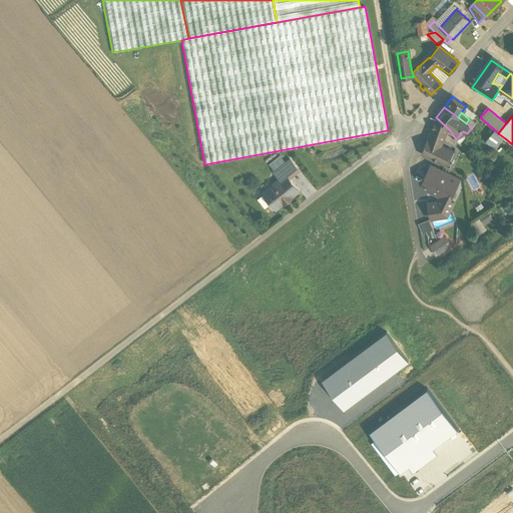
[(450,130),(436,117),(422,154),(445,165),(451,151),(440,146),(443,139),(454,144),(458,141),(456,139),(450,130)]
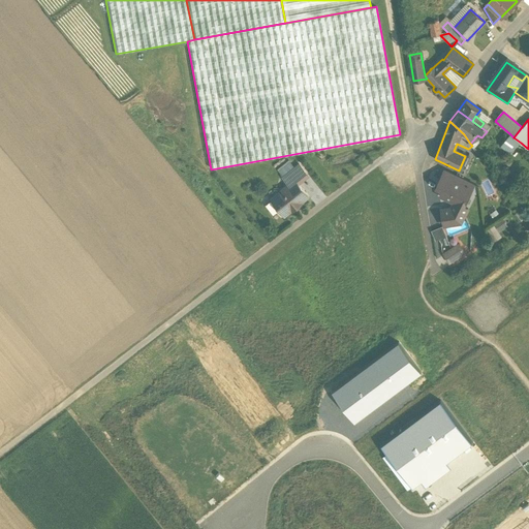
[(514,137),(510,134),(501,146),(511,155),(521,143),(514,137)]
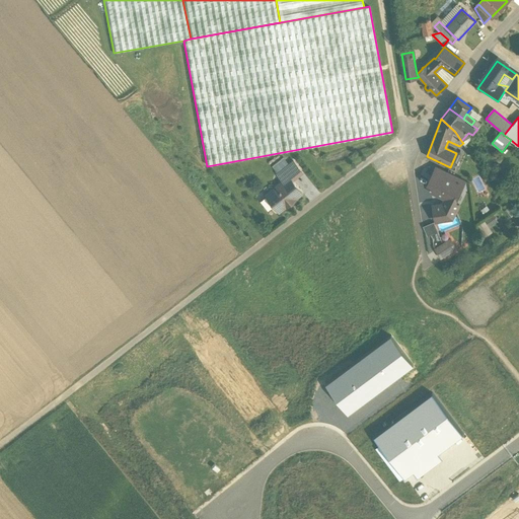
[(456,153),(450,167),(455,169),(461,155),(456,153)]
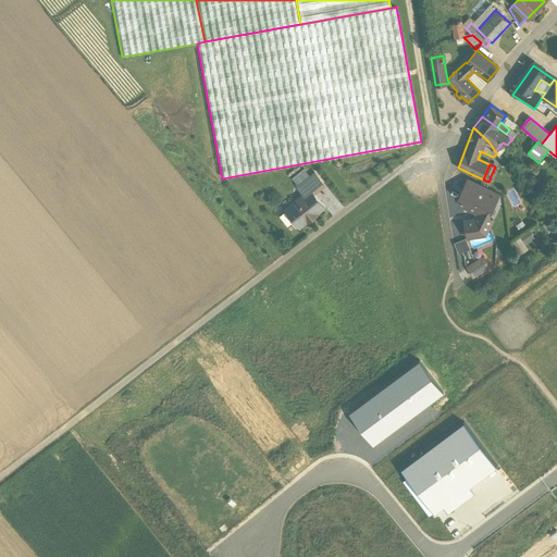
[(324,185),(314,173),(297,187),(304,195),(310,189),(313,194),(324,185)]
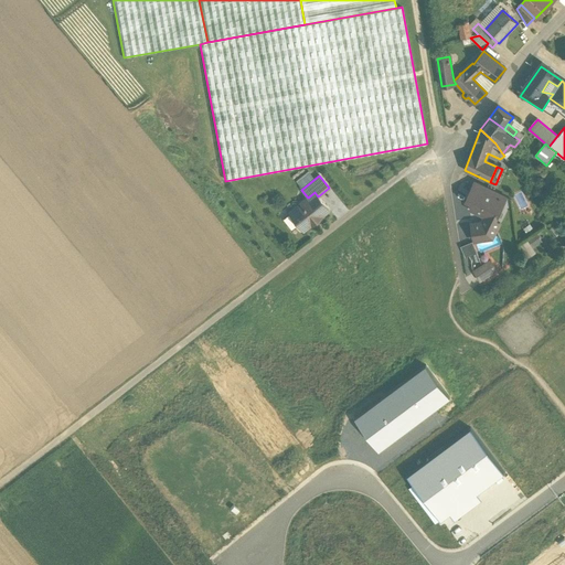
[(500,194),(476,182),(472,189),(483,194),(484,193),(497,200),(500,194)]
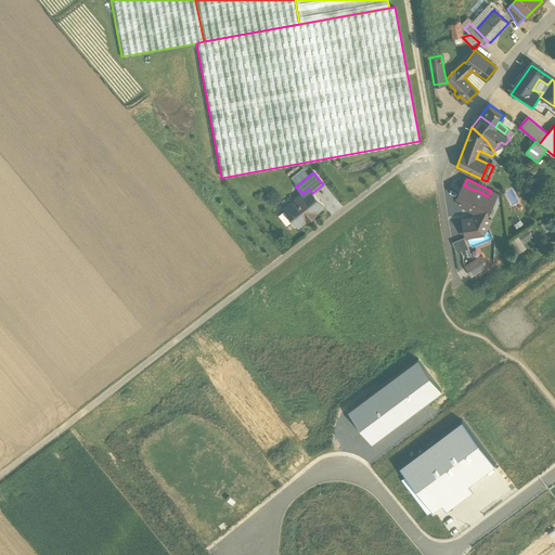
[(488,196),(476,190),(475,191),(464,185),(460,194),(466,197),(463,205),(477,213),(486,216),(490,207),(485,204),(488,196)]
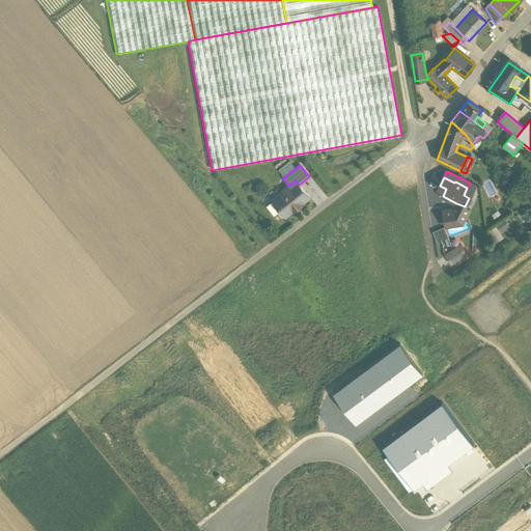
[(289,186),(271,200),(272,201),(280,211),(285,217),(292,212),(303,204),(302,203),(309,198),(299,185),(296,180),(289,186)]
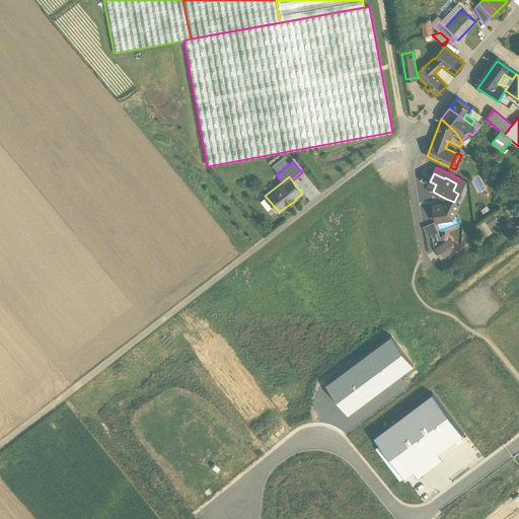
[(456,183),(453,191),(458,194),(464,180),(459,178),(456,183)]
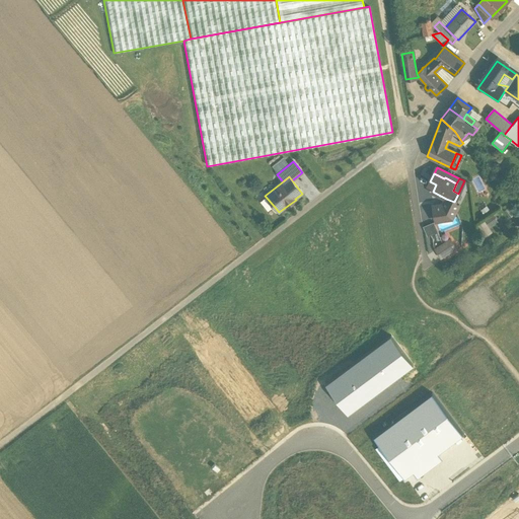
[(266,197),(260,202),(268,211),(274,206),(266,197)]
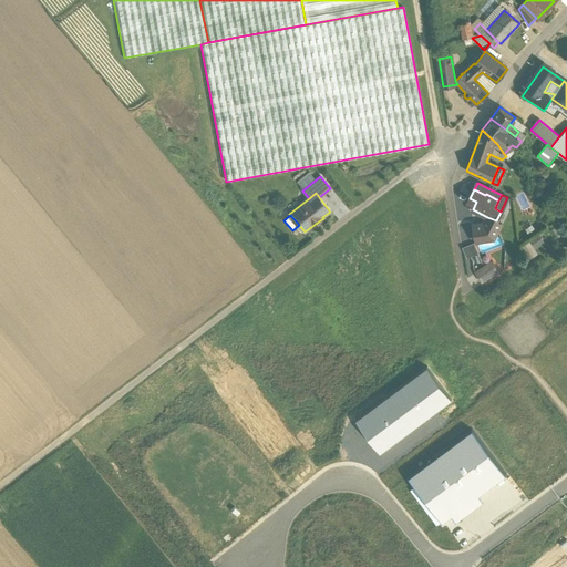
[(494,239),(502,224),(496,220),(487,217),(484,223),(473,225),(476,241),(494,239)]
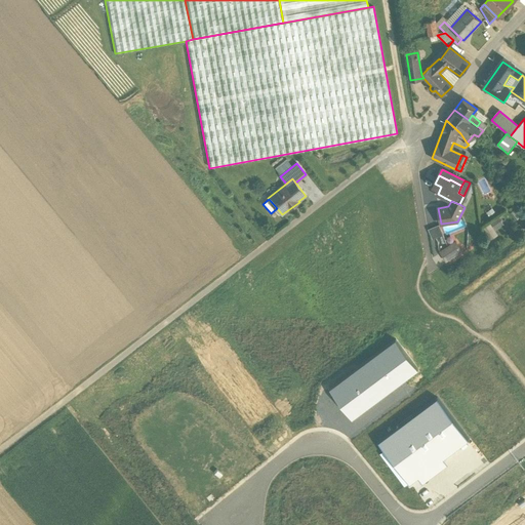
[(514,210),(510,213),(516,220),(520,217),(514,210)]
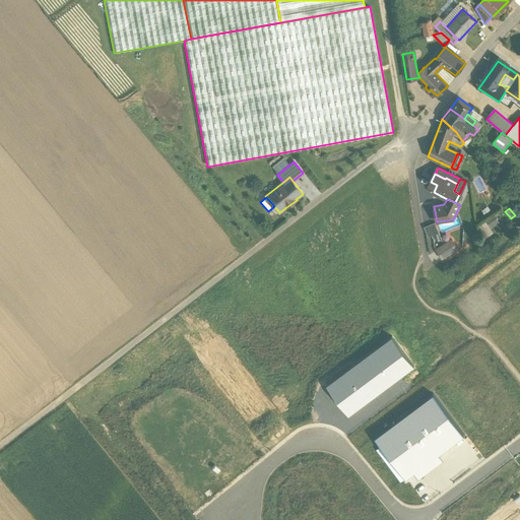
[(494,215),(486,220),(490,226),(498,221),(494,215)]
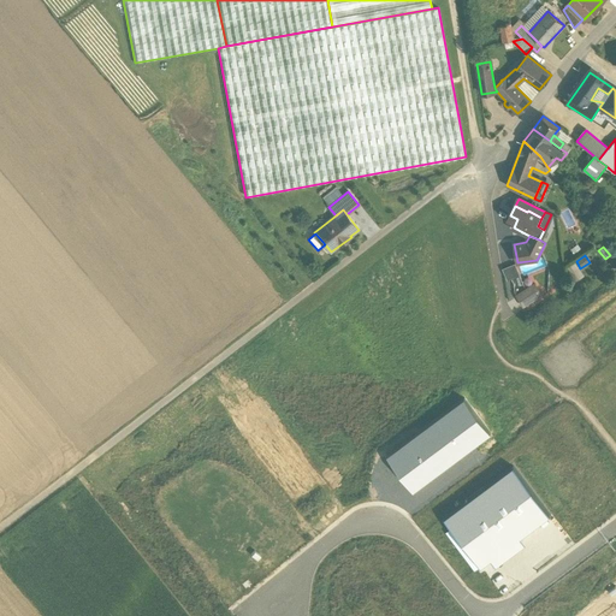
[(582,277),(573,262),(567,266),(576,280),(582,277)]
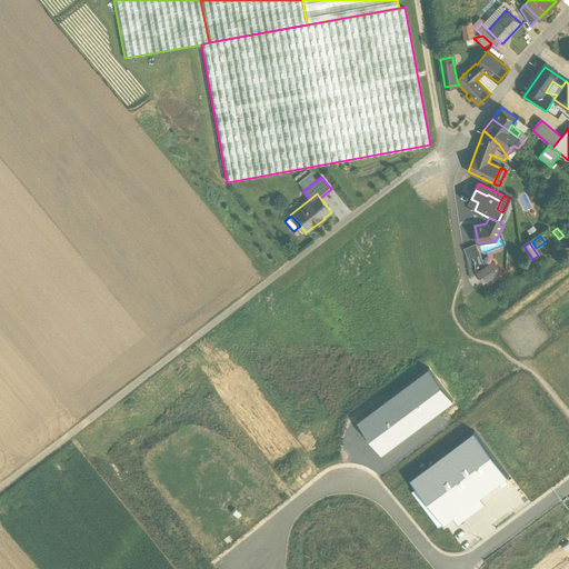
[(477,243),(465,247),(467,258),(479,255),(477,243)]
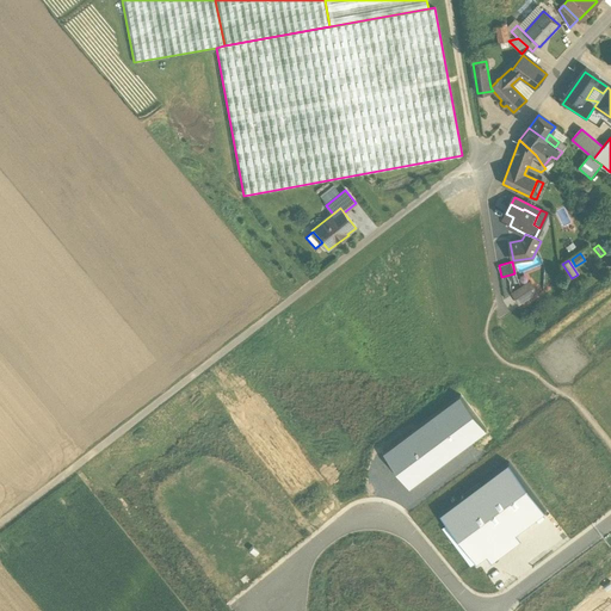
[(531,282),(512,294),(518,304),(537,292),(534,288),(534,287),(531,282)]
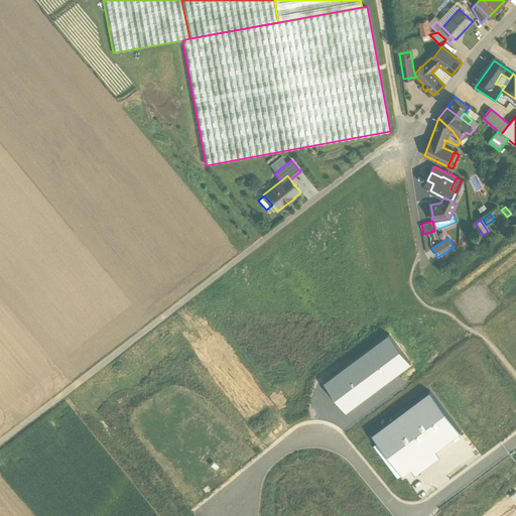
[(326,380),(347,409),(411,362),(390,333),(326,380)]
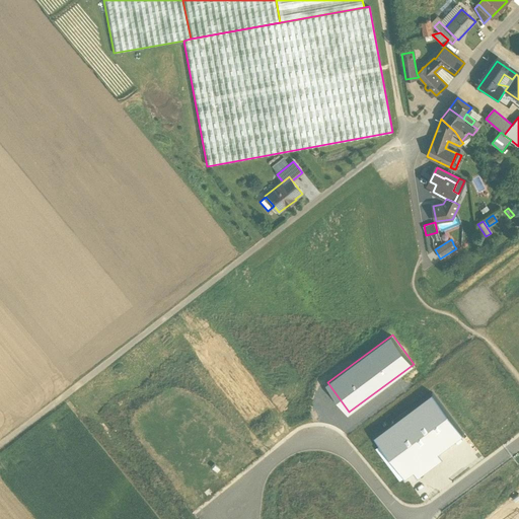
[(434,392),(375,436),(404,476),(413,471),(416,476),(440,458),(436,453),(464,433),(434,392)]
